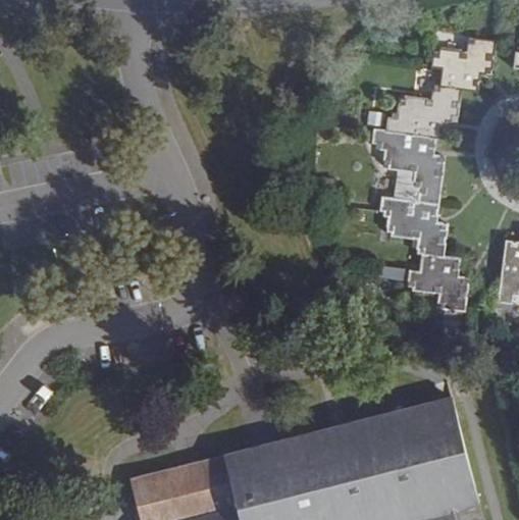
[(488,74),(494,40),(468,37),(466,52),(438,48),(438,53),(432,53),(431,67),(443,69),(439,85),(462,88),(478,90),(479,80),(476,79),(476,72),(488,74)]
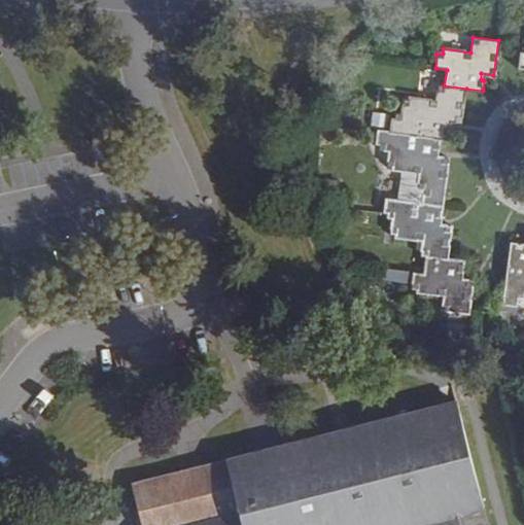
[(449,120),(462,124),(466,89),(444,85),(439,85),(438,99),(411,96),(411,100),(405,100),(403,114),(397,113),(397,118),(392,117),(390,129),(390,132),(435,137),(449,139),(450,128),(447,127),(449,120)]
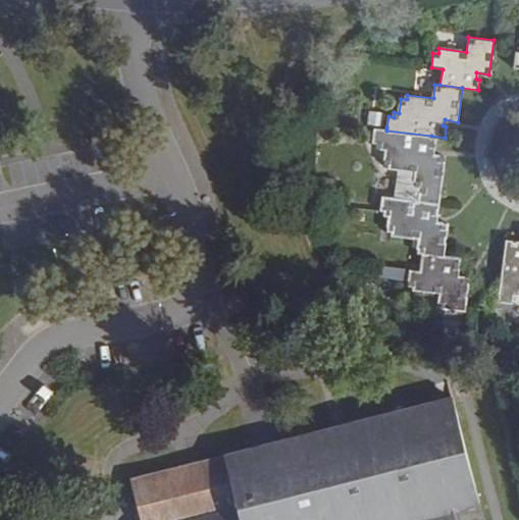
[(426,147),(430,148),(431,136),(386,131),(386,127),(368,125),(367,140),(371,140),(370,148),(381,149),(380,162),(385,163),(385,167),(395,169),(391,195),(413,197),(434,200),(440,156),(425,154),(426,147)]
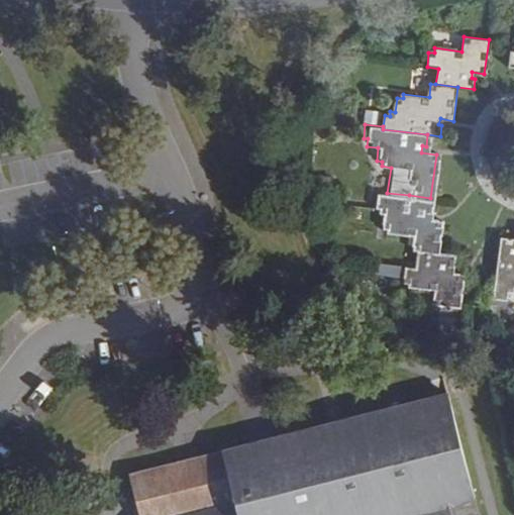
[(418,235),(417,245),(420,245),(443,249),(447,217),(432,216),(433,209),(436,210),(437,199),(430,198),(409,195),(387,193),(380,191),(378,206),(384,206),(383,212),(387,212),(385,228),(392,228),(391,231),(418,235)]
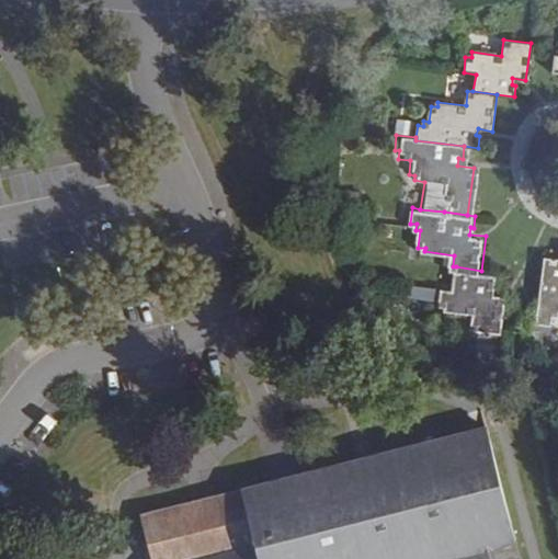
[(557,263),(557,260),(544,259),(535,327),(550,328),(551,323),(557,323),(557,263)]
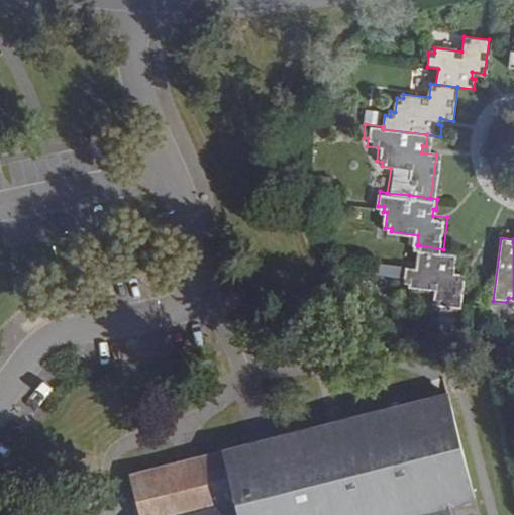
[(457,262),(458,251),(443,249),(420,245),(417,263),(406,261),(404,276),(409,276),(408,281),(436,284),(434,300),(459,304),(464,269),(451,268),(452,262),(457,262)]
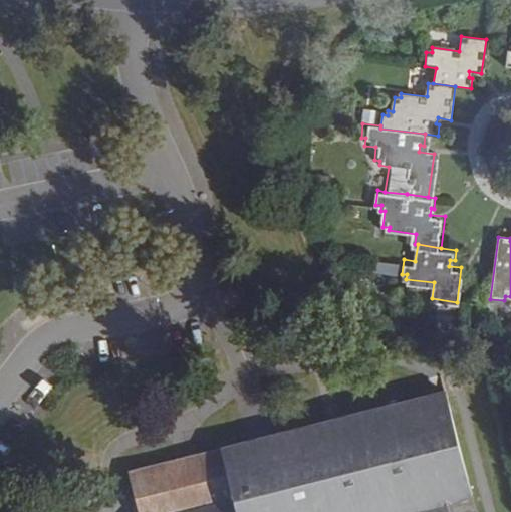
[(322,421),(197,452),(126,470),(137,511),(420,511),(419,506),(424,505),(426,511),(473,511),(469,493),(443,391),(338,417),(335,405),(320,409),(322,421)]
